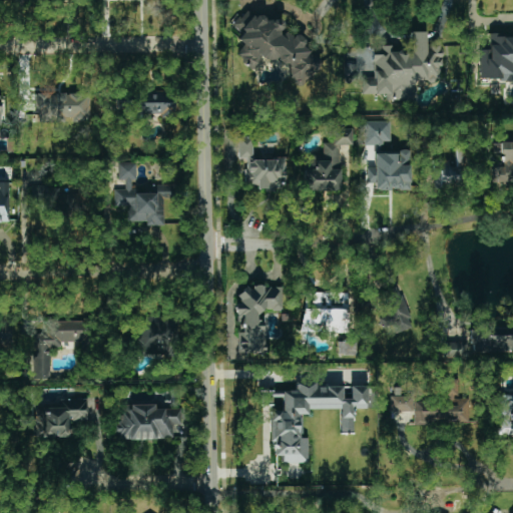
[(284,22),(264,17),(263,16),(251,14),(243,9),(233,27),(242,32),(237,40),(243,43),(235,57),(255,69),(259,63),(261,57),(281,62),(289,67),(287,77),(310,82),(320,63),(321,62),(311,59),(313,53),(304,47),(306,39),(302,37),(294,35),(283,28),(284,22)]
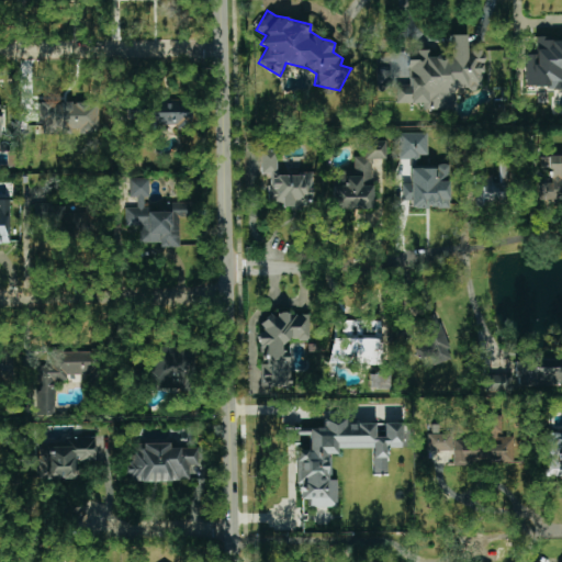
[(482,89),(482,45),(467,45),(467,34),(450,35),(451,55),(428,56),(428,52),(408,52),(408,85),(395,85),(395,104),(422,103),(422,110),(453,109),(453,89),(482,89)]
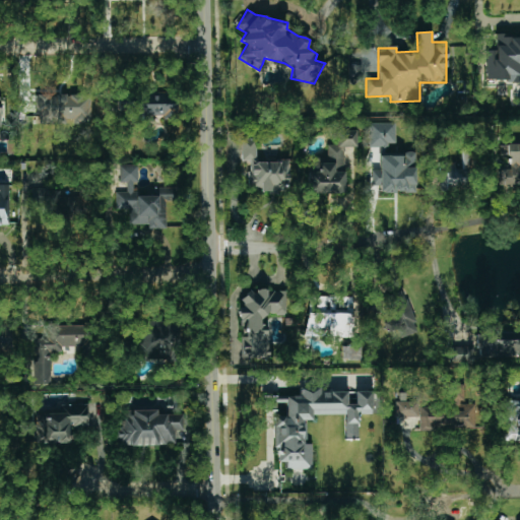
[(485,81),(519,80),(519,35),(496,36),(496,51),(485,51),(485,81)]
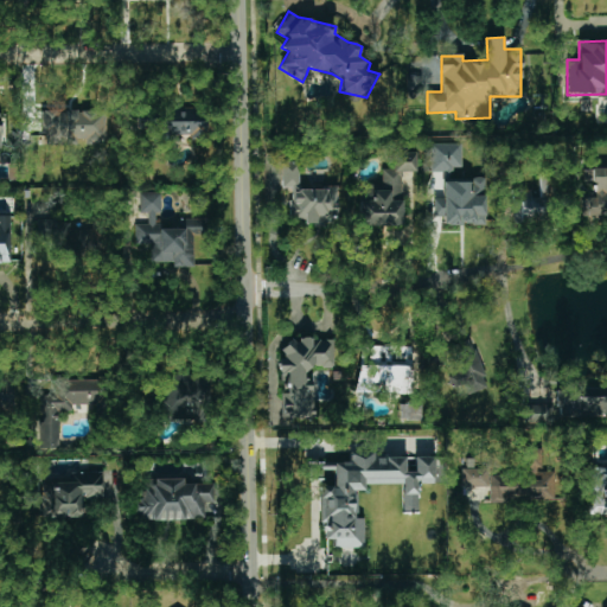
[(107,112),(43,110),(43,144),(77,145),(77,141),(106,142),(107,112)]
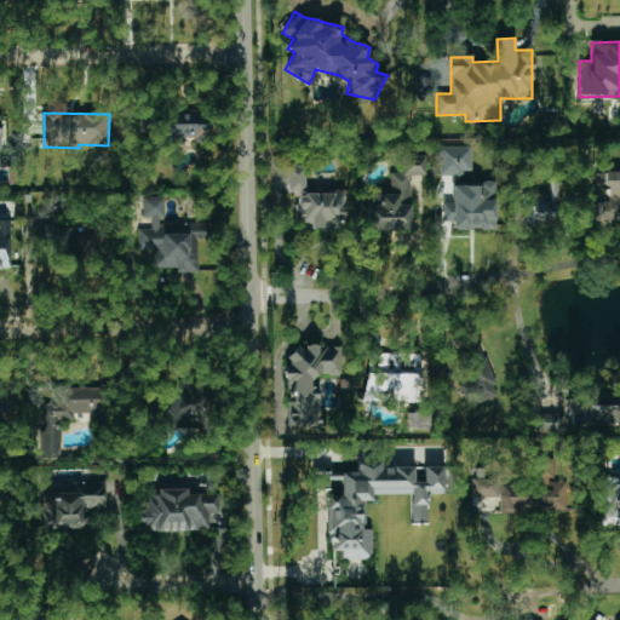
[(471,145),(440,147),(440,174),(471,174),(471,145)]
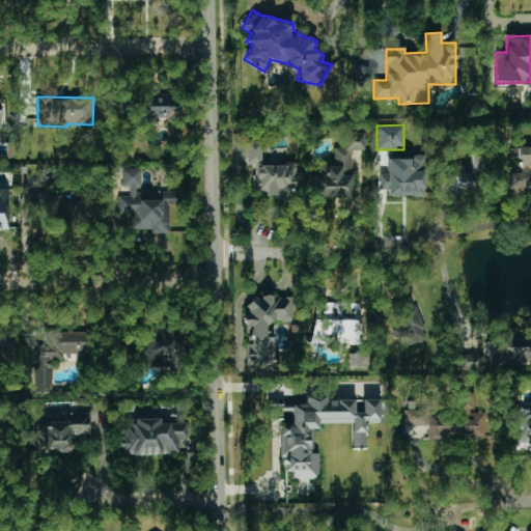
[(352,197),(352,150),(362,150),(363,133),(341,133),(341,147),(333,147),(333,162),(313,162),(313,197),(352,197)]
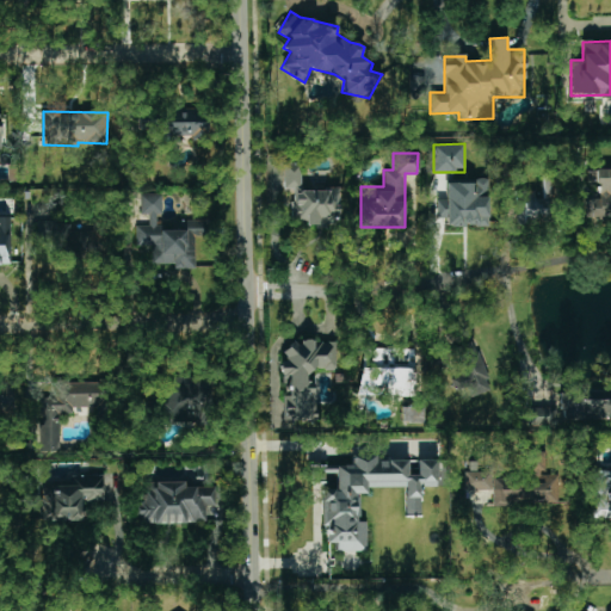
[(284,187),(301,187),(301,164),(284,164),(284,187)]
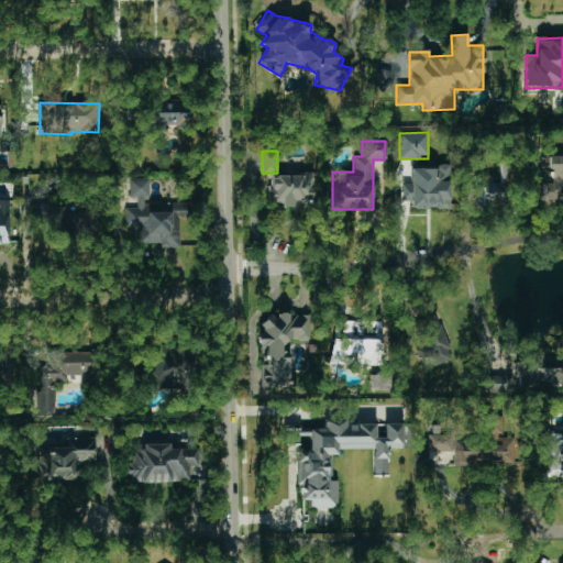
[(553,168),(552,184),(536,184),(534,200),(562,201),(562,154),(540,154),(540,168),(553,168)]
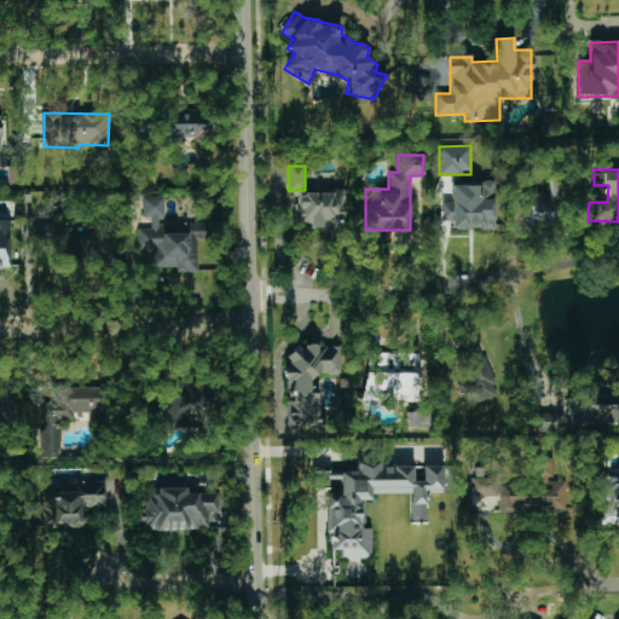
[(451,184),(451,202),(441,202),(441,221),(451,221),(451,230),(493,229),(492,184),(451,184)]
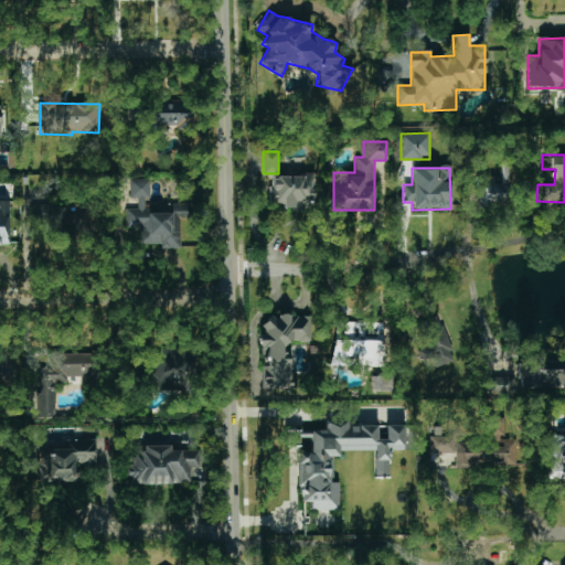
[(313,209),(315,177),(270,176),(269,208),(313,209)]
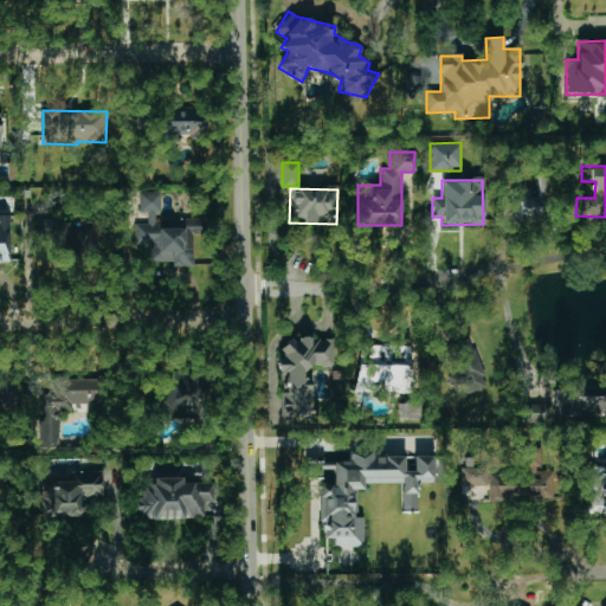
[(529,189),(510,191),(511,223),(549,220),(548,198),(530,198),(529,189)]
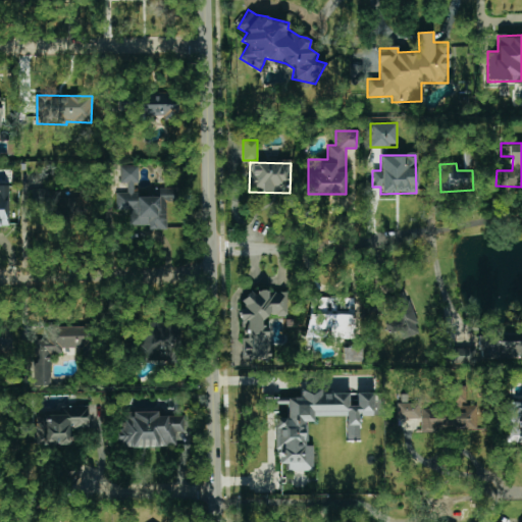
[(168,229),(167,188),(137,189),(137,165),(120,166),(120,184),(127,184),(127,193),(116,193),(116,210),(129,210),(129,225),(150,225),(150,229),(168,229)]
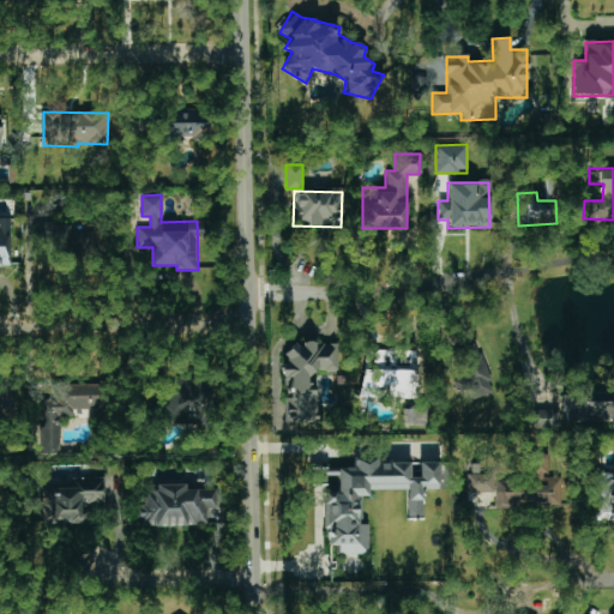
[(0,265),(10,265),(10,220),(0,220),(0,265)]
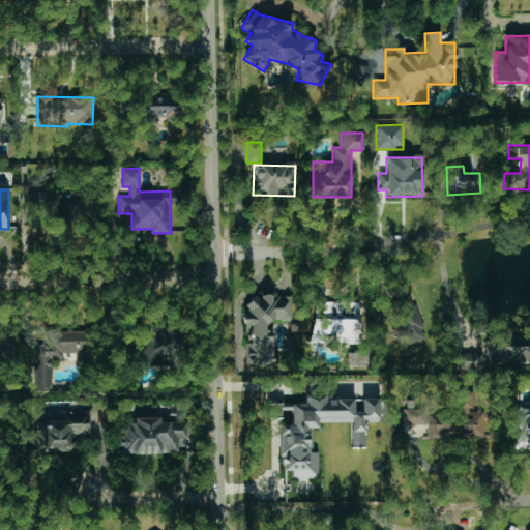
[(61,194),(35,194),(35,204),(48,204),(49,222),(79,221),(78,201),(62,202),(61,194)]
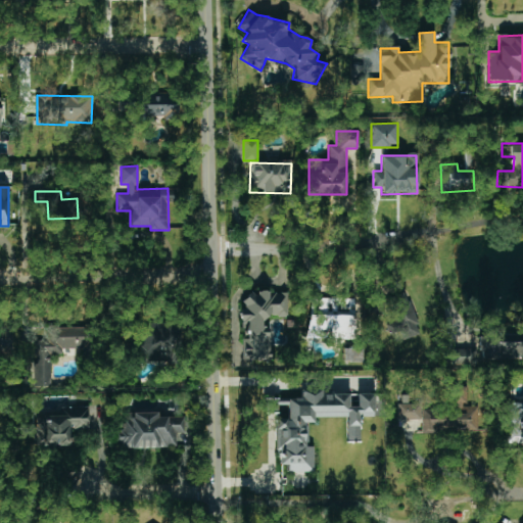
[(406,291),(391,297),(395,307),(389,311),(392,321),(385,323),(389,334),(398,331),(401,340),(422,332),(406,291)]
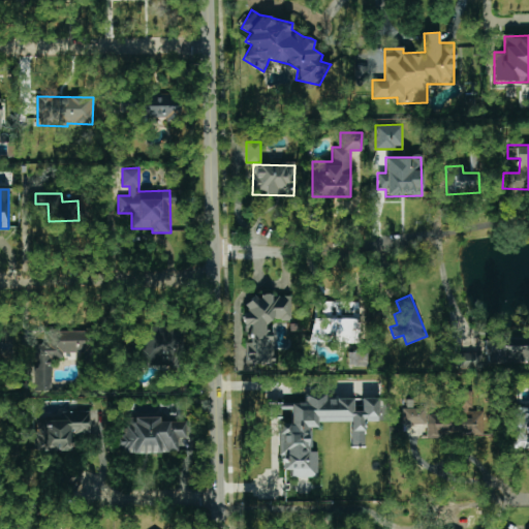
[(273,364),(273,319),(290,320),(290,296),(248,296),(248,312),(243,312),(243,324),(247,325),(246,364),(273,364)]
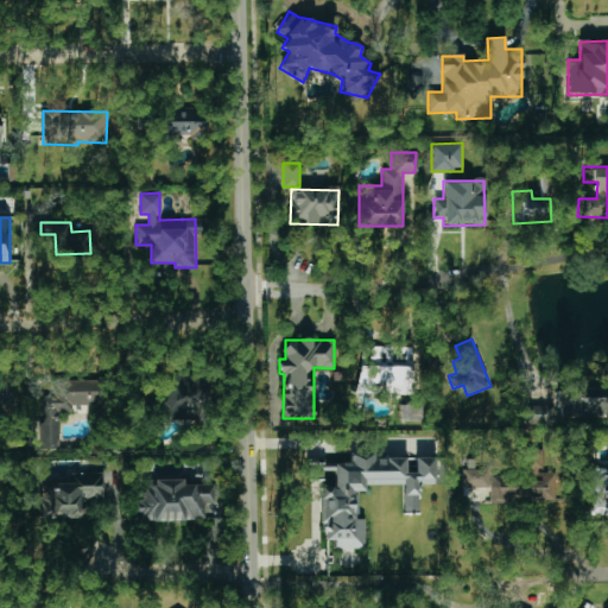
[(382,362),(382,347),(369,347),(369,362),(382,362)]
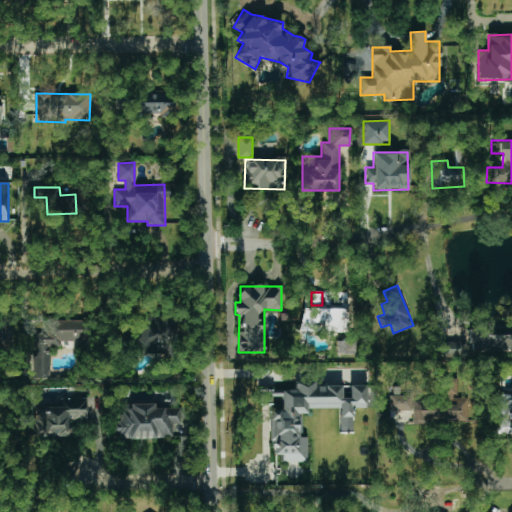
[(177,316),(135,319),(137,354),(166,353),(165,337),(178,337),(177,316)]
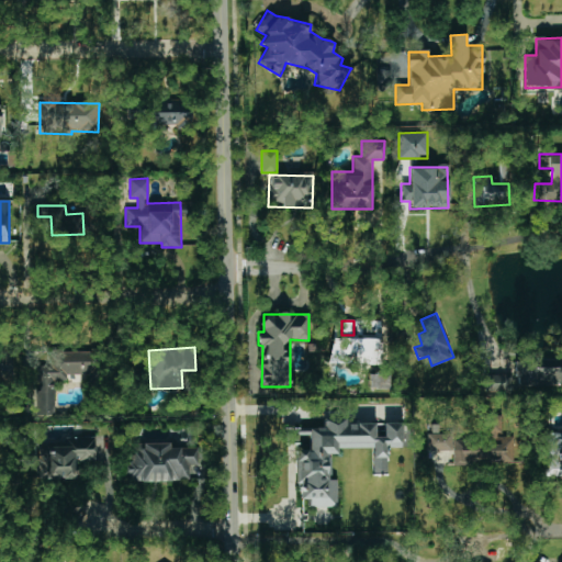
[(56,415),(55,381),(67,381),(67,375),(96,374),(94,350),(52,352),(52,366),(36,366),(37,415),(56,415)]
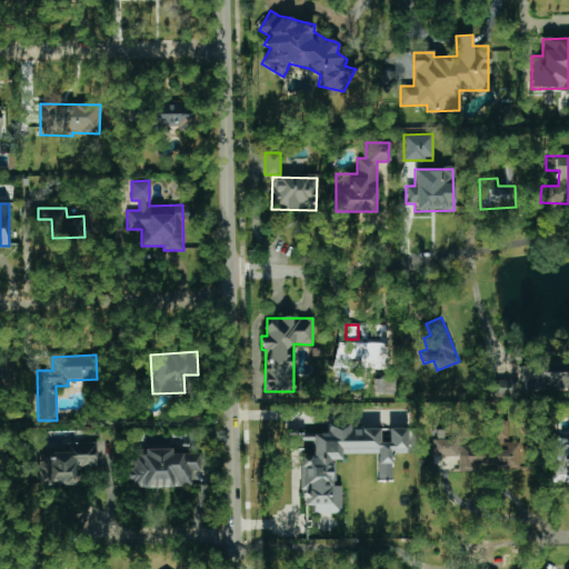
[(0,385),(11,386),(10,357),(0,356),(0,385)]
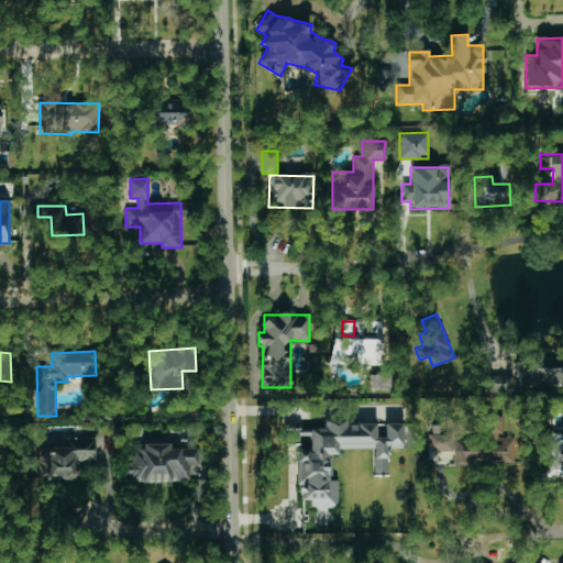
[(562,387),(562,356),(519,357),(519,375),(488,375),(488,388),(562,387)]
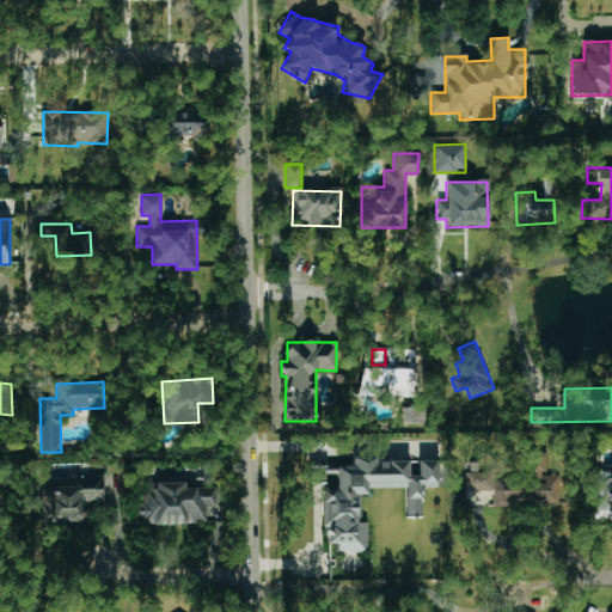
[(436,459),(352,460),(352,465),(311,466),(311,483),(322,483),(323,527),(328,527),(328,544),(336,543),(337,552),(367,552),(367,522),(360,522),(359,494),(367,494),(367,489),(405,488),(407,516),(421,515),(421,488),(438,488),(436,459)]
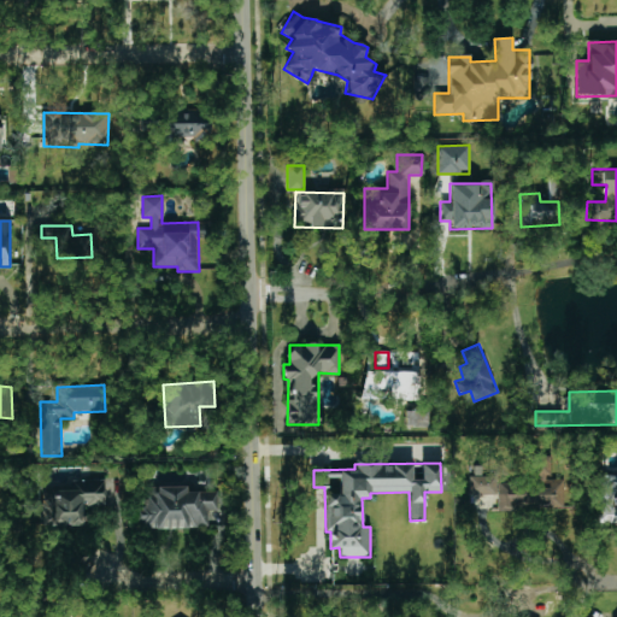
[(595,524),(616,524),(616,472),(597,474),(595,524)]
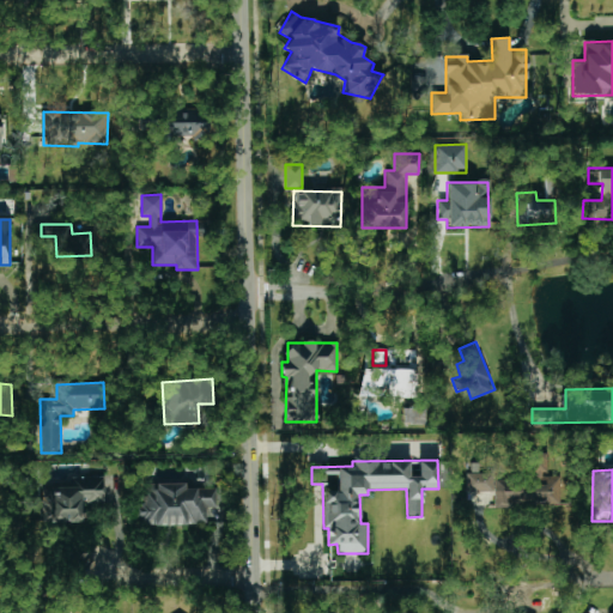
[(465,492),(495,491),(493,471),(465,472),(465,492)]
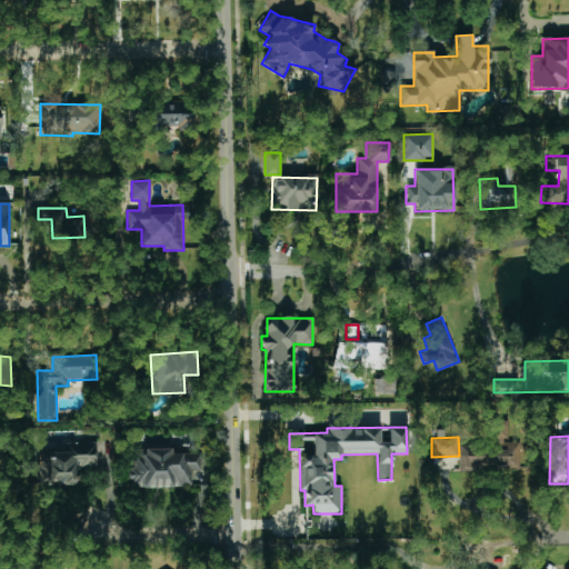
[(39,451),(39,485),(77,485),(77,467),(97,467),(97,442),(65,442),(65,451),(39,451)]
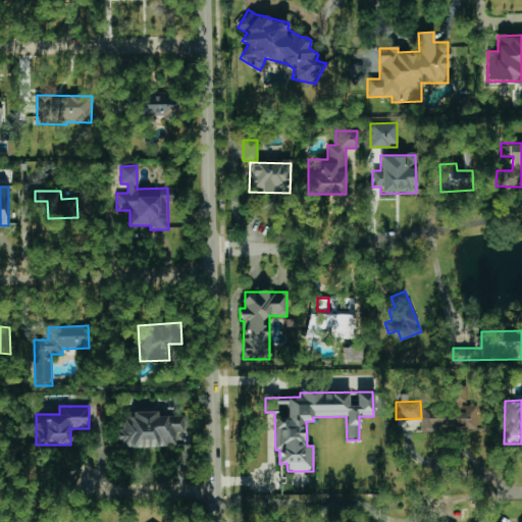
[(422,406),(421,429),(479,431),(480,408),(422,406)]
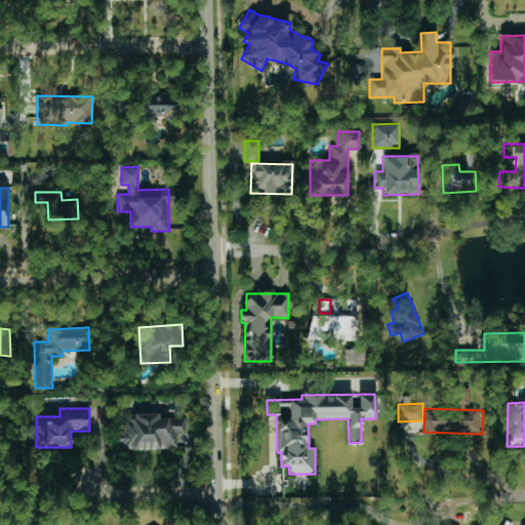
[(186,418),(159,418),(159,413),(123,414),(123,433),(119,433),(119,450),(177,449),(177,435),(186,435),(186,418)]
